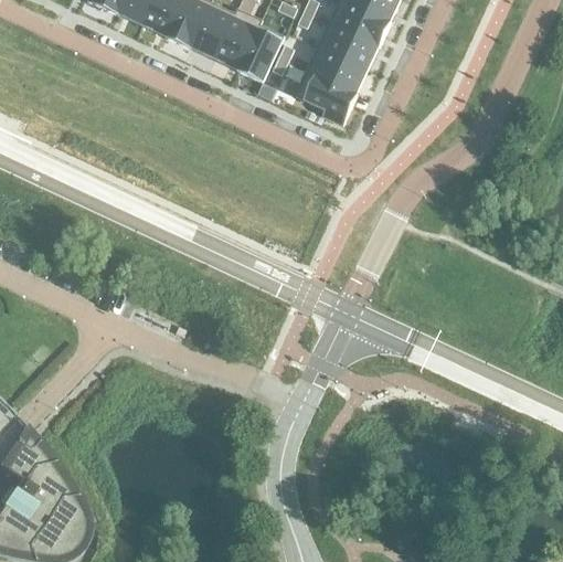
[(85,0),(85,1),(117,16),(118,14),(117,14),(124,0),(85,0)]
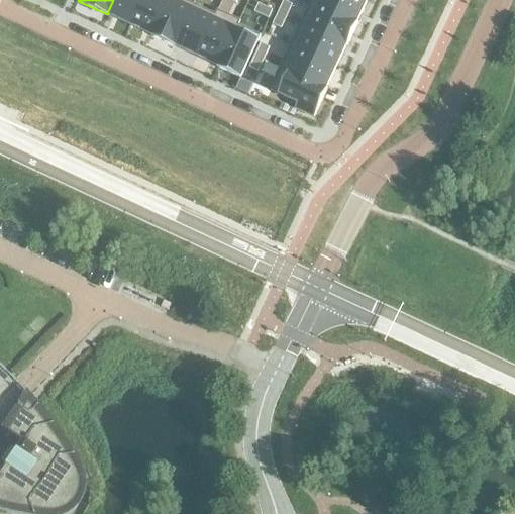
[(113,0),(107,13),(108,13),(128,23),(139,0),(113,0)]
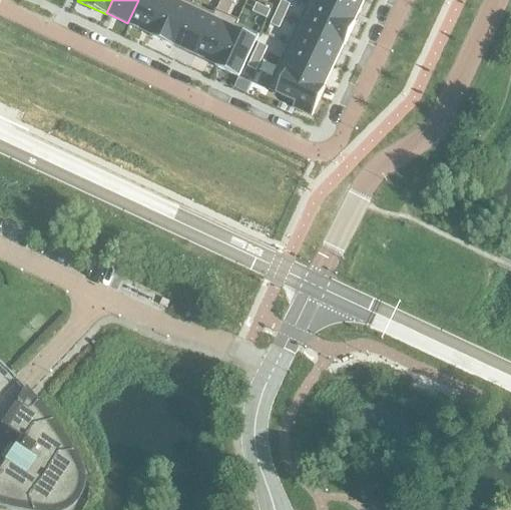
[(138,0),(127,23),(148,33),(149,33),(165,0),(138,0)]
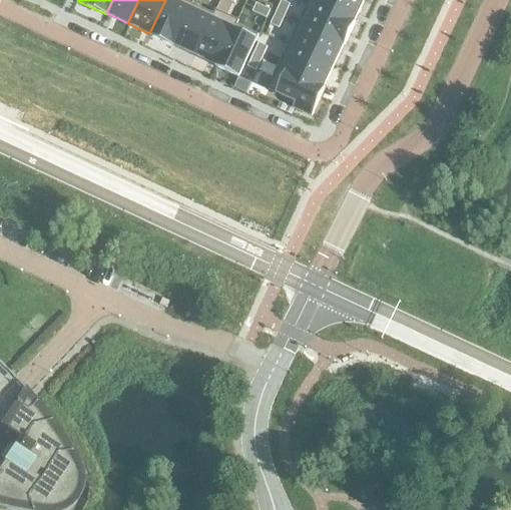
[(148,33),(148,34),(171,45),(172,44),(171,43),(190,2),(186,0),(165,0),(149,33),(148,33)]
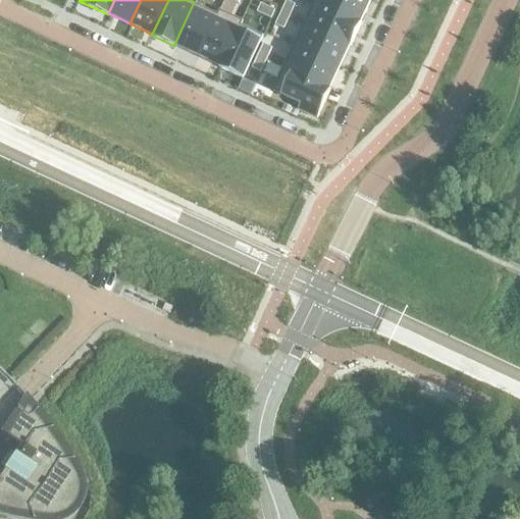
[(283,0),(278,10),(288,14),(294,2),(290,0),(283,0)]
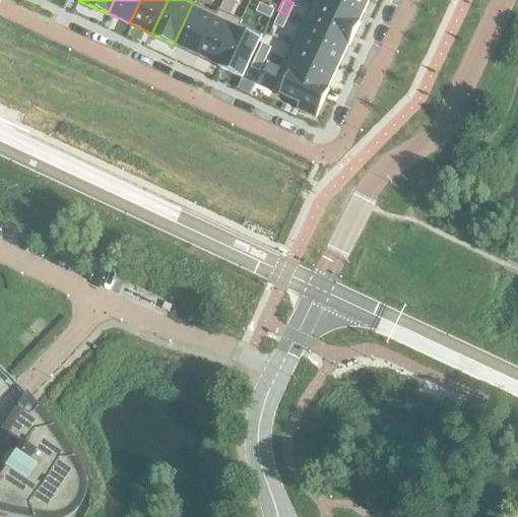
[(311,0),(301,21),(347,43),(346,44),(347,44),(359,20),(358,19),(358,20),(313,0),(311,0)]
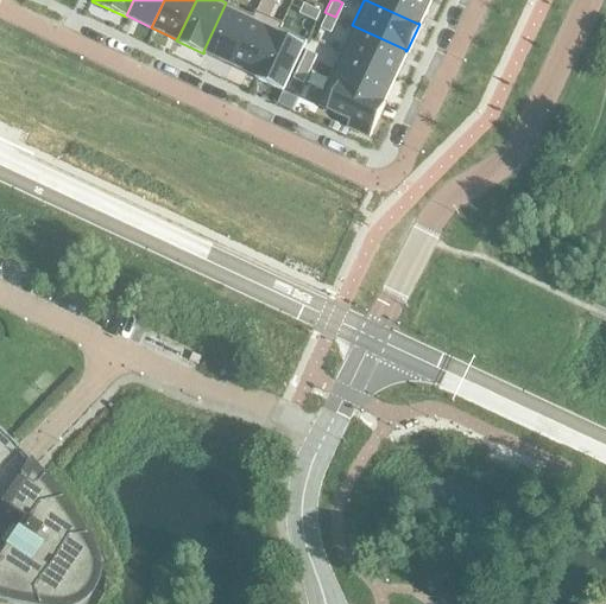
[(366,0),(418,24),(418,23),(430,0),(366,0)]
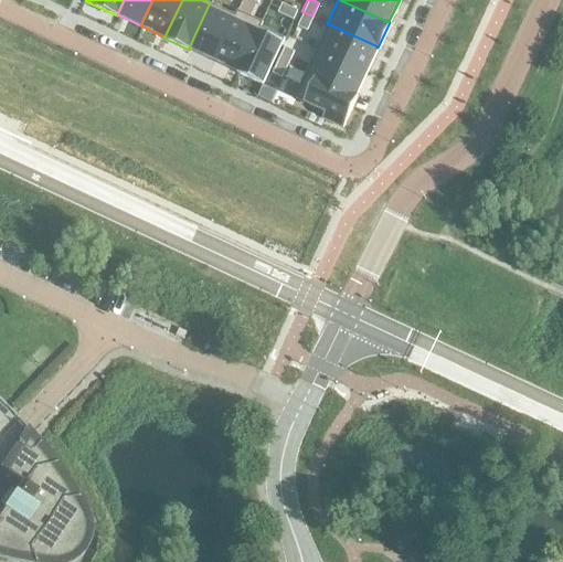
[(280,1),(276,11),(291,18),(296,9),(280,1)]
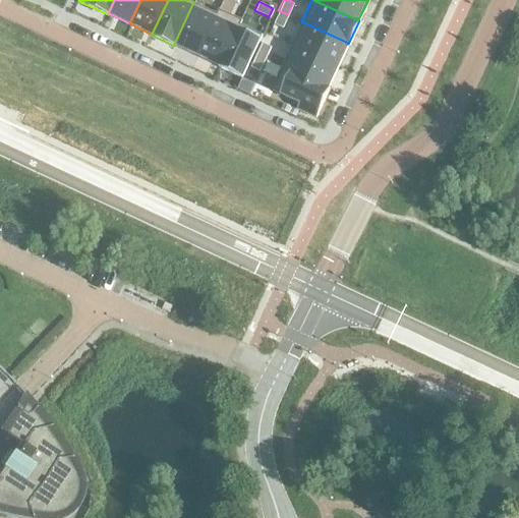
[(193,2),(174,44),(175,45),(196,54),(216,12),(215,12),(193,2)]
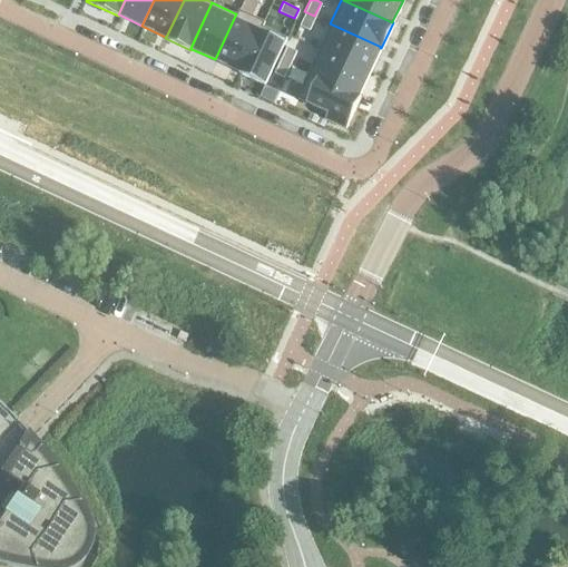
[(236,13),(215,59),(238,70),(240,70),(261,25),(261,26),(263,20),(237,8),(235,13),(236,13)]
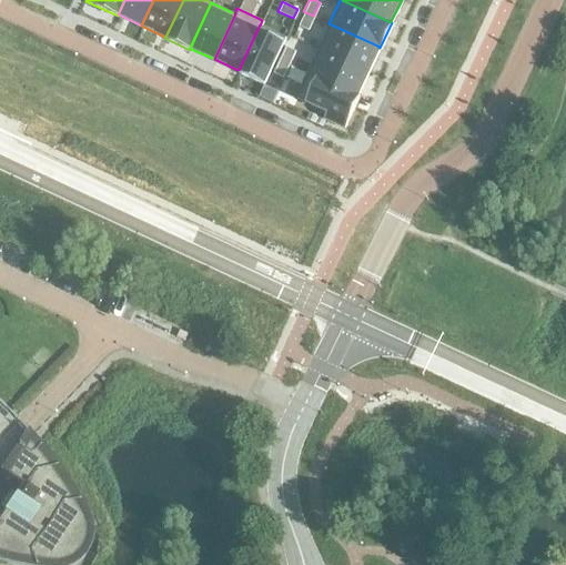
[(303,11),(297,24),(306,29),(313,16),(303,11)]
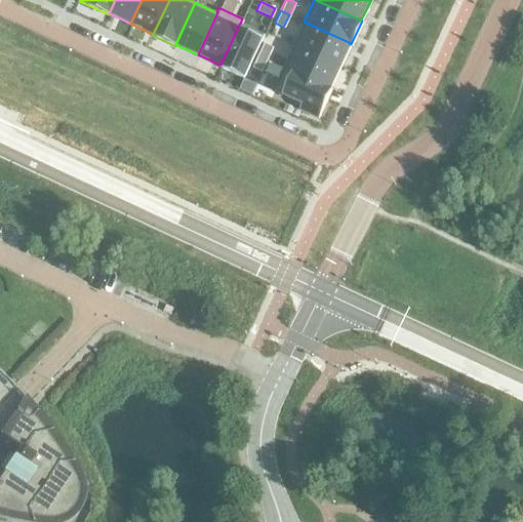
[(304,22),(293,44),(339,66),(350,44),(351,43),(304,22)]
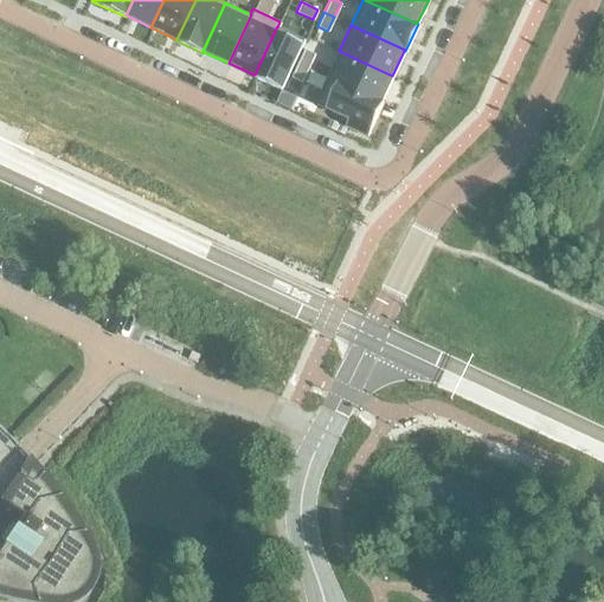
[(254,75),(252,76),(280,89),(303,39),(277,27),(277,26),(255,75),(254,75)]
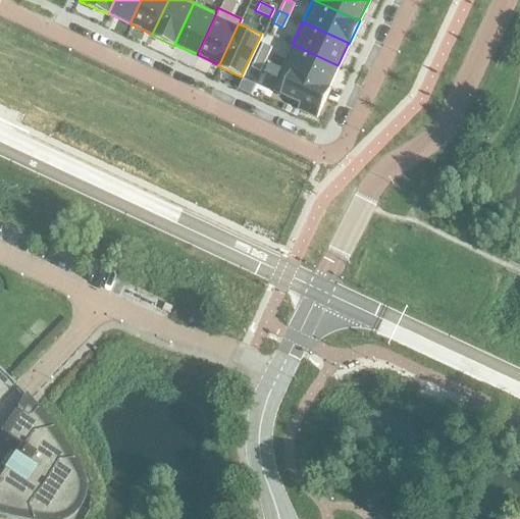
[(261,43),(256,54),(265,58),(270,46),(262,42),(261,43)]
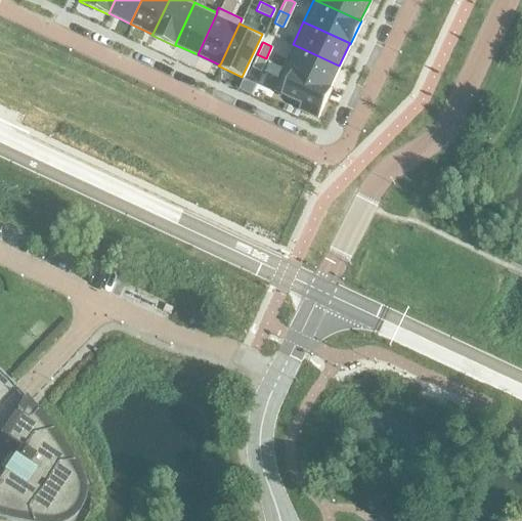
[(293,44),(283,66),(329,88),(330,87),(339,66),(293,44)]
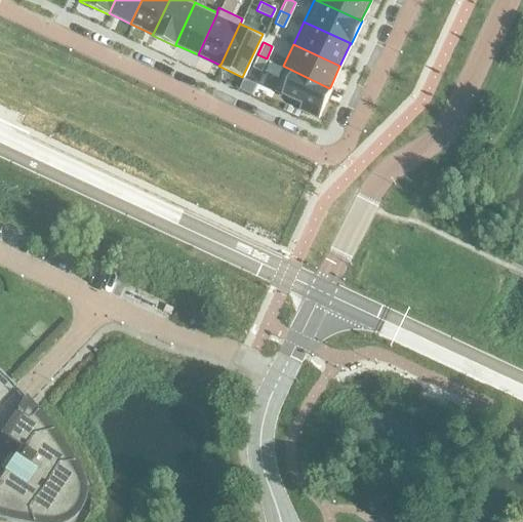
[(257,54),(251,67),(260,71),(267,58),(257,54)]
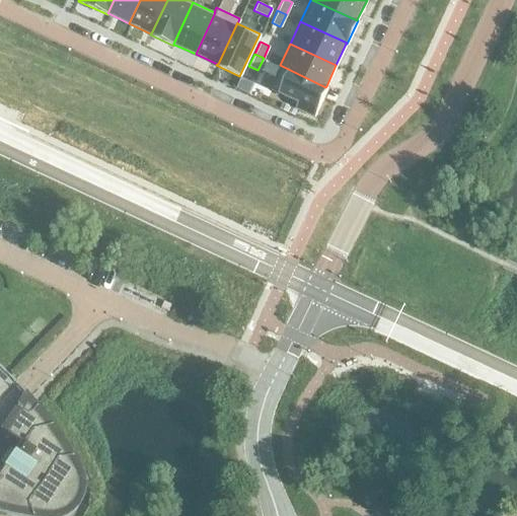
[(280,65),(269,88),(297,101),(294,107),(313,116),(327,86),(326,86),(325,87),(280,65)]
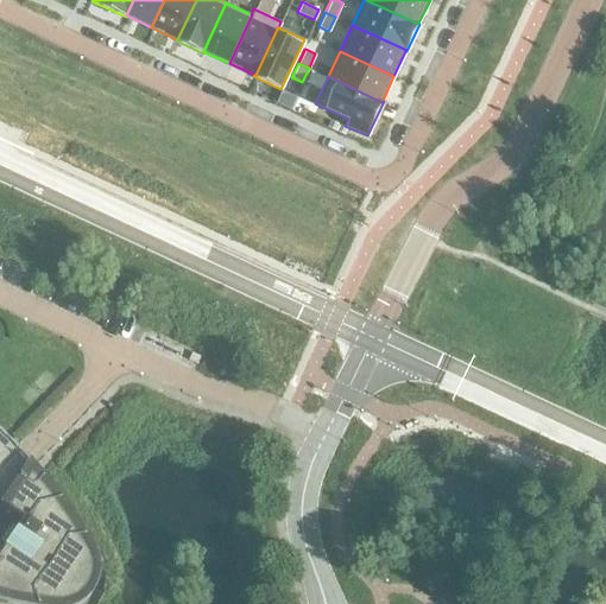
[(0,602),(7,603),(75,603),(79,602),(83,597),(87,592),(90,586),(93,579),(94,572),(94,565),(93,558),(90,551),(84,540),(77,528),(70,517),(63,507),(55,496),(46,485),(38,476),(30,465),(20,456),(18,453),(11,446),(0,436),(0,602)]
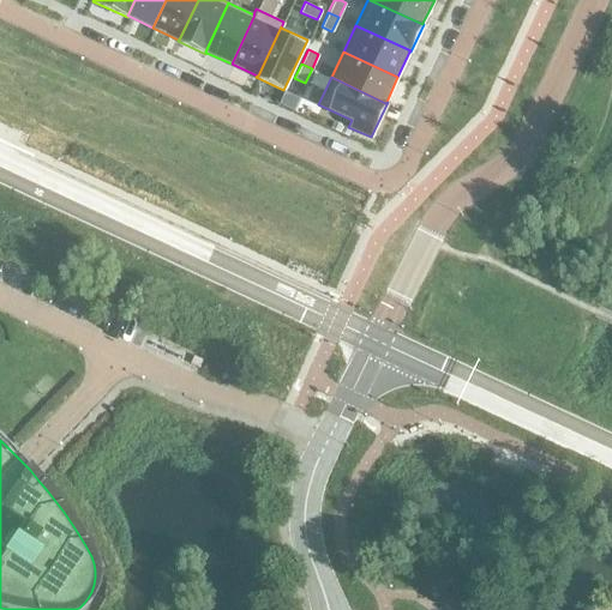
[(443,603),(450,609),(467,609),(471,607),(451,592),(443,603)]
